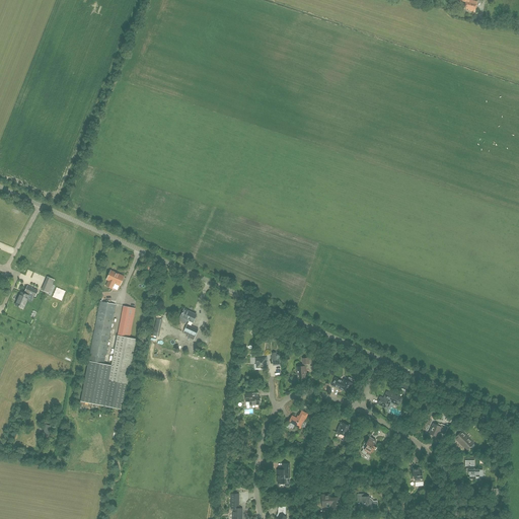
[(477,2),(469,0),(468,0),(457,0),(457,1),(460,2),(460,1),(465,2),(464,10),(474,12),(477,2)]
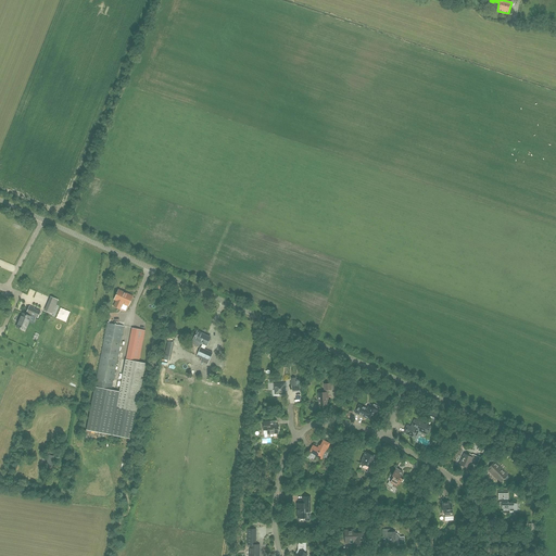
[(129,306),(134,297),(118,290),(114,300),(115,300),(116,300),(114,306),(121,308),(123,303),(128,305),(128,306),(129,306)]
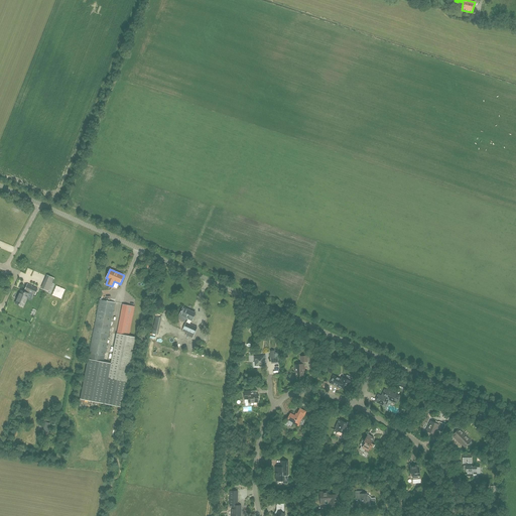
[(48,291),(51,283),(53,278),(47,275),(45,280),(44,282),(42,288),(46,290),(48,291)]
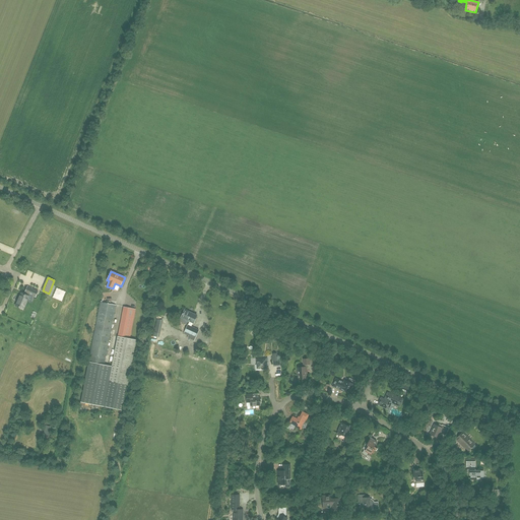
[(33,287),(27,285),(24,293),(25,293),(24,294),(20,293),(14,306),(23,310),(27,301),(30,295),(34,297),(36,298),(39,291),(33,288),(33,287)]
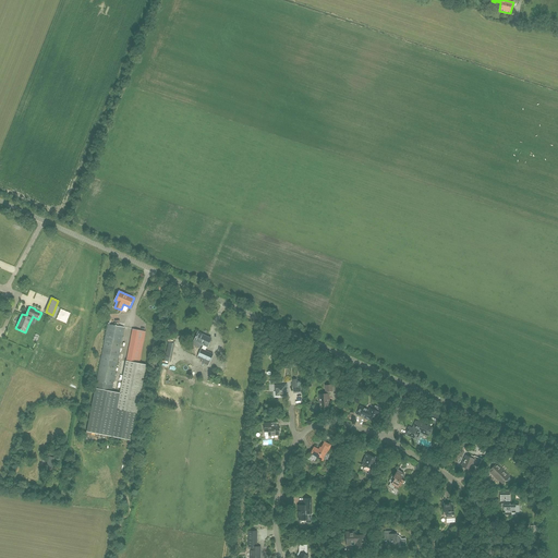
[(124,327),(108,324),(96,387),(112,390),(124,327)]
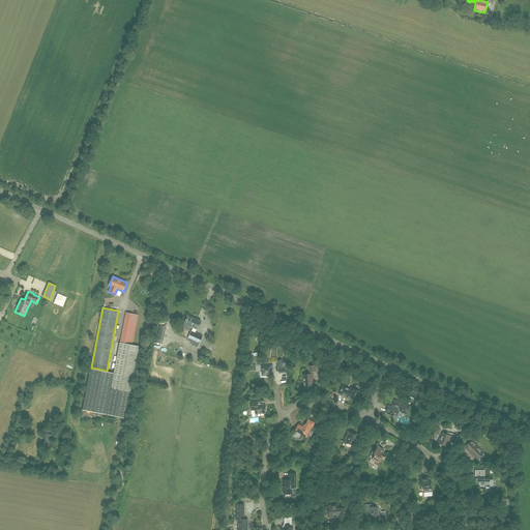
[(133,345),(138,315),(126,313),(120,343),(111,388),(129,392),(139,347),(133,345)]
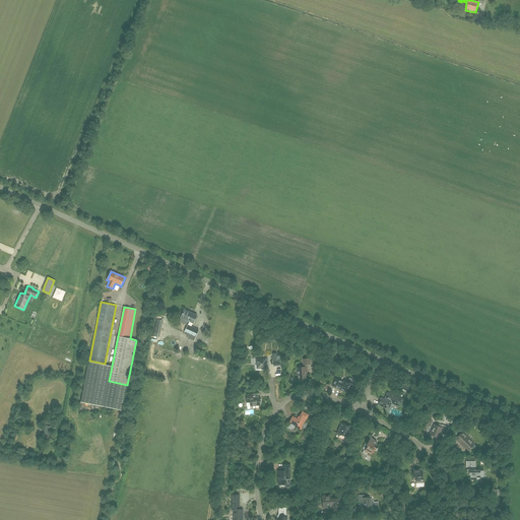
[(197,316),(185,310),(183,313),(181,317),(190,321),(184,332),(195,337),(199,330),(191,326),(193,323),(195,318),(196,319),(197,316)]
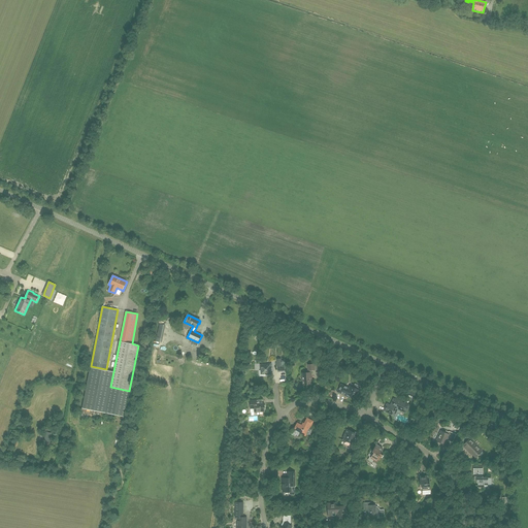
[(162,342),(163,335),(165,325),(160,324),(157,337),(156,341),(162,342)]
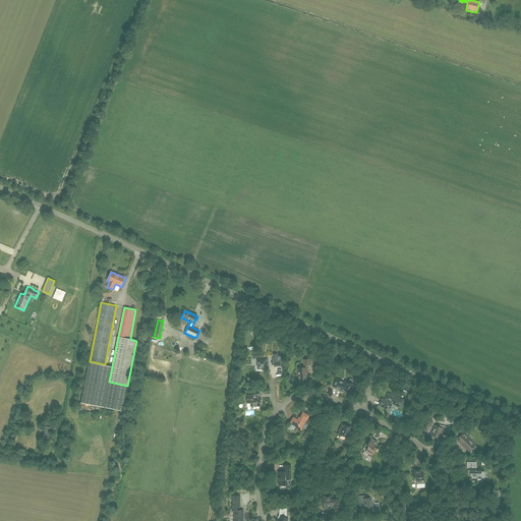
[(256,371),(262,371),(262,369),(267,369),(267,363),(268,363),(268,358),(266,359),(266,360),(257,360),(257,365),(255,366),(256,371)]
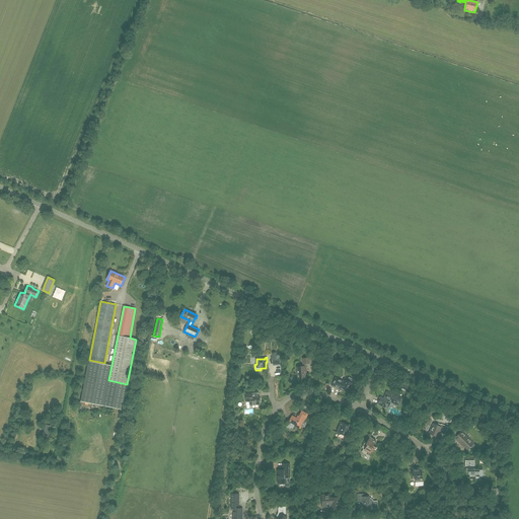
[(298,378),(305,378),(305,371),(306,371),(306,364),(309,364),(309,358),(303,359),(303,367),(297,367),(298,378)]
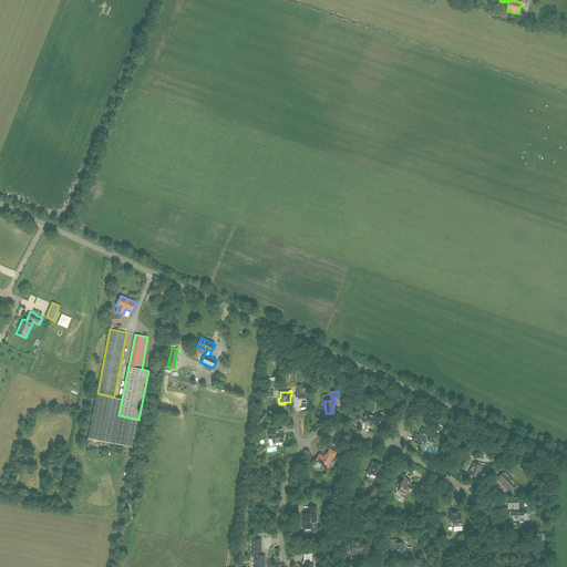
[(122,400),(113,398),(98,394),(94,409),(89,439),(133,447),(136,430),(138,420),(127,418),(119,415),(122,400)]
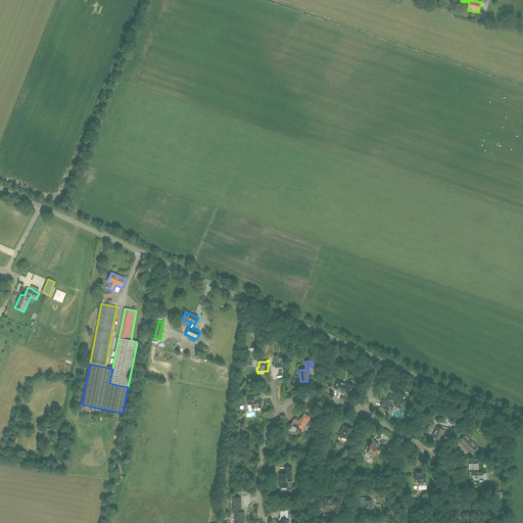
[(355,386),(358,383),(351,380),(350,384),(346,382),(345,385),(337,382),(334,388),(342,392),(343,391),(352,394),(355,386)]
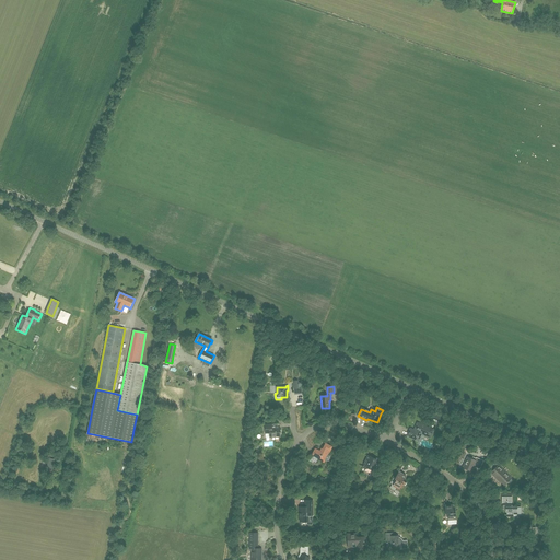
[(430,438),(433,430),(417,423),(413,432),(409,431),(407,436),(419,441),(421,433),(430,438)]
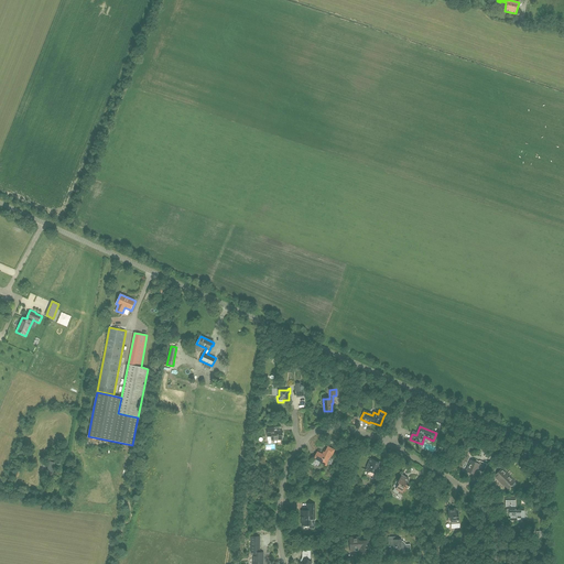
[(274,432),(273,427),(267,427),(268,436),(271,436),(271,440),(272,440),(273,442),(275,440),(282,440),(282,431),(274,432)]
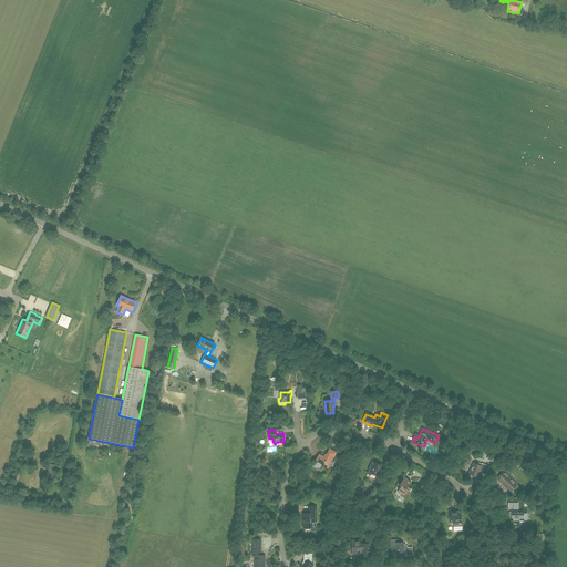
[(333,457),(336,453),(330,450),(326,457),(319,455),(317,461),(322,463),(322,465),(328,467),(333,456),(333,457)]
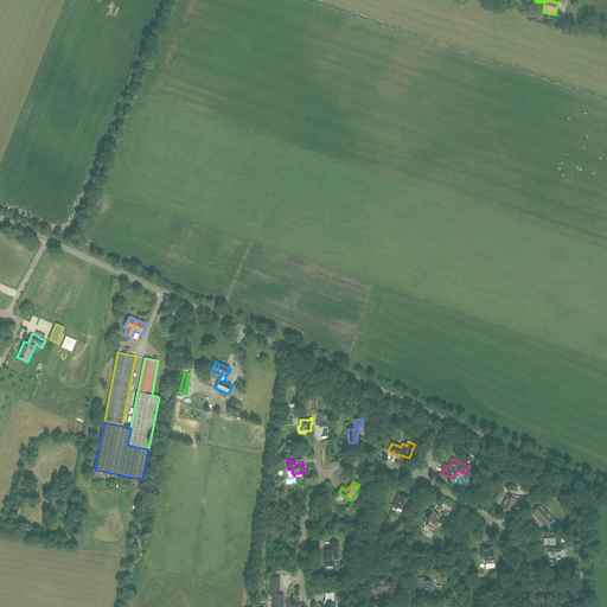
[(404,518),(409,509),(411,503),(407,502),(408,498),(400,494),(394,506),(403,510),(400,516),(404,518)]
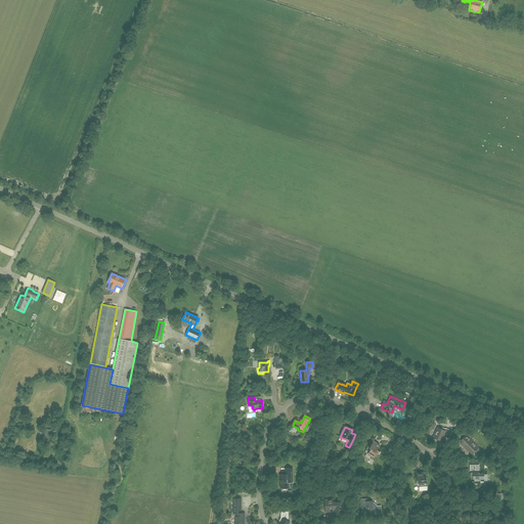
[(445,429),(442,428),(441,428),(441,429),(438,428),(433,438),(441,441),(443,437),(449,439),(452,431),(445,428),(445,429)]
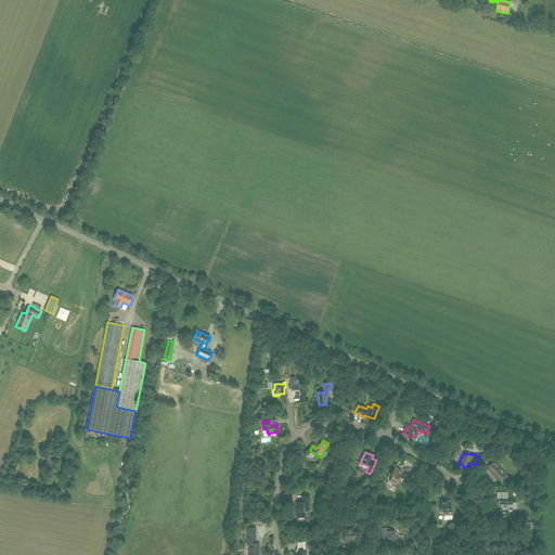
[(501,470),(498,467),(499,466),(492,461),(495,457),(493,455),(486,463),(493,472),(491,474),(494,476),(500,481),(507,474),(502,469),(501,470)]
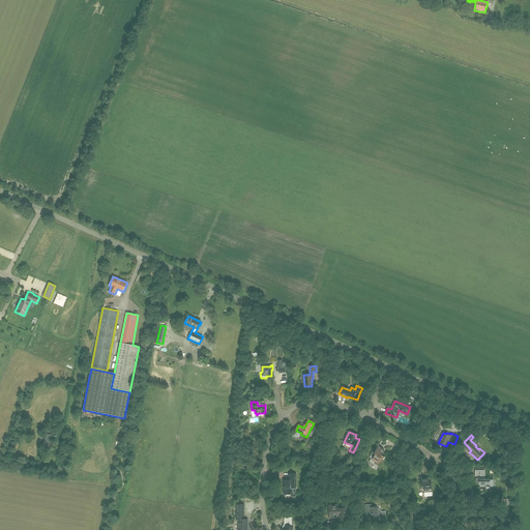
[(383,460),(385,458),(381,454),(384,450),(378,446),(373,453),(375,454),(372,459),(379,463),(382,459),(383,460)]
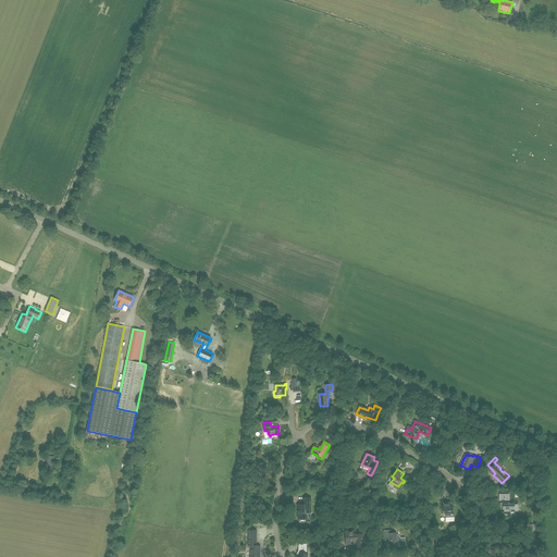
[(515,504),(509,504),(509,492),(499,492),(499,502),(500,502),(500,507),(504,507),(504,514),(510,514),(510,511),(515,511),(518,511),(518,504),(515,504)]
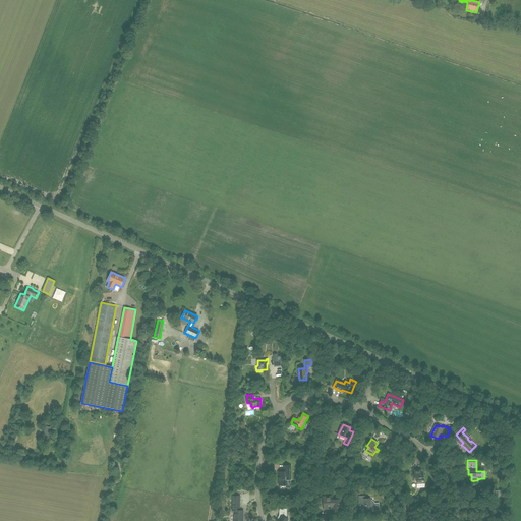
[(291,479),(291,466),(284,466),(284,472),(278,472),(278,476),(279,476),(279,485),(287,485),(287,479),(291,479)]
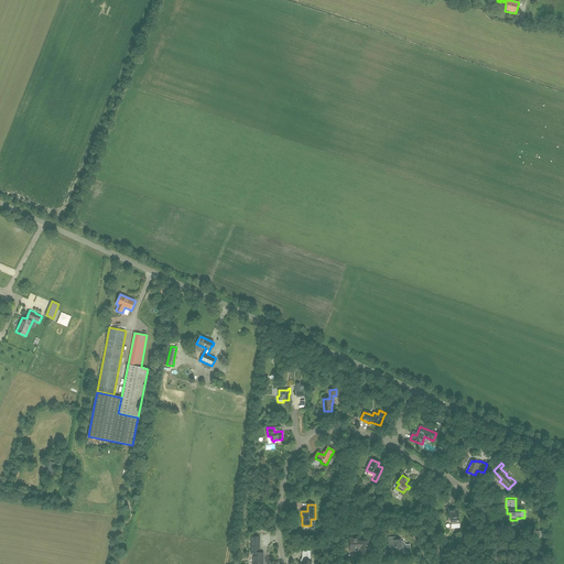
[(456,514),(456,508),(447,509),(448,518),(451,518),(452,529),(459,528),(458,514),(456,514)]
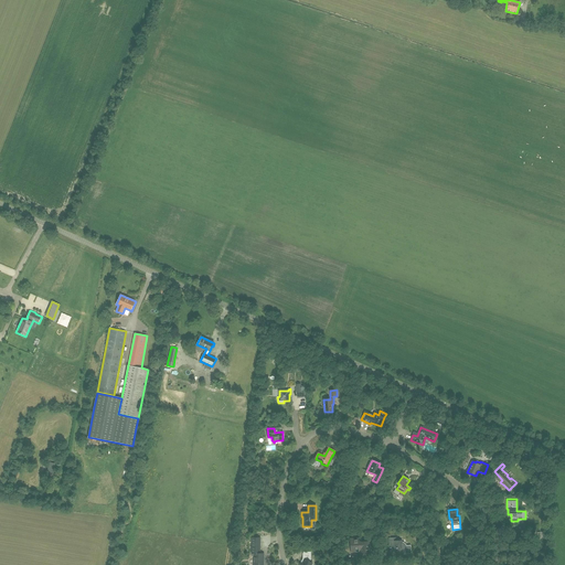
[(403,546),(402,542),(397,537),(388,537),(388,545),(394,545),(395,552),(403,552),(403,550),(405,550),(405,554),(412,554),(411,545),(406,545),(406,546),(403,546)]
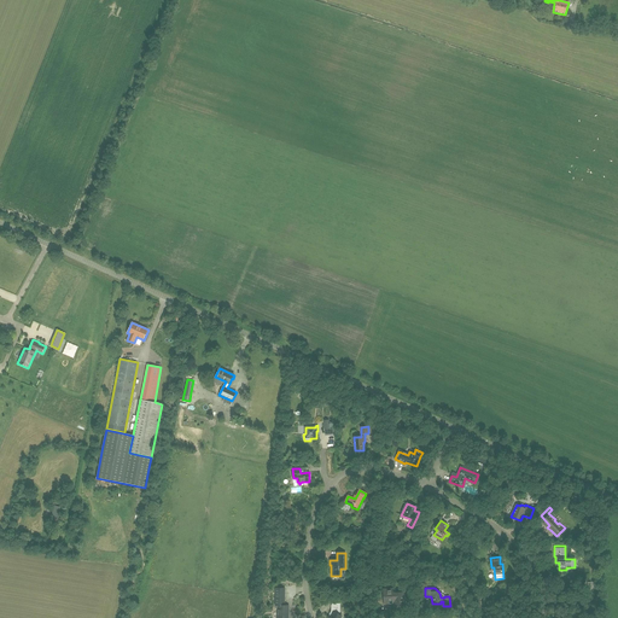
[(406,606),(404,601),(404,592),(396,593),(396,592),(394,589),(392,589),(383,589),(384,605),(392,604),(394,606),(402,606),(406,606)]
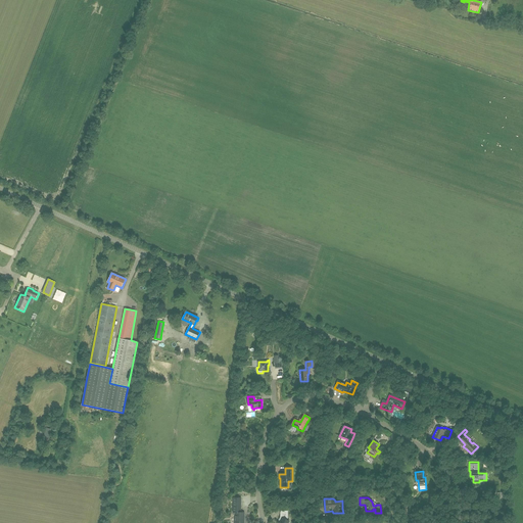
[(243,522),(244,513),(240,512),(240,507),(240,501),(233,500),(233,513),(235,513),(234,522),(243,522)]
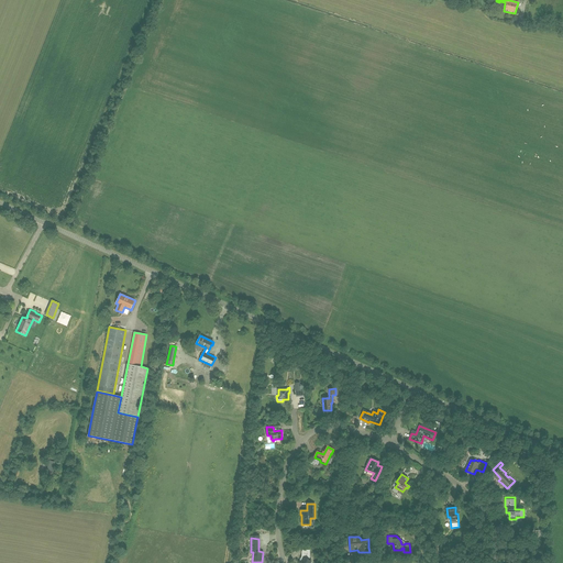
[(309,562),(311,561),(309,560),(309,558),(309,550),(301,550),(301,556),(300,559),(302,560),(299,562),(309,562)]
